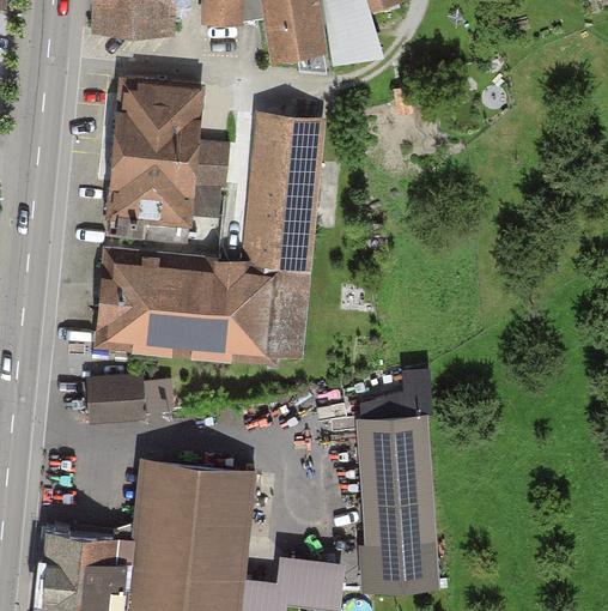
[(170,0),(92,0),(92,23),(169,26),(170,0)]
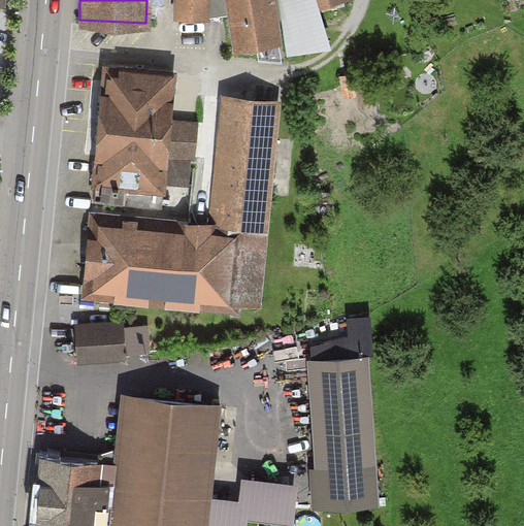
[(172,0),(172,15),(208,18),(208,0),(172,0)]
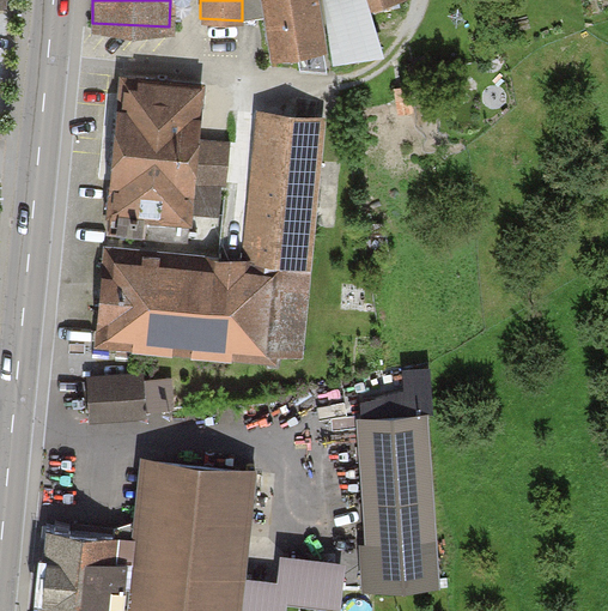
[(242,0),(242,20),(265,19),(271,60),(329,53),(378,42),(370,6),(391,0),(242,0)]
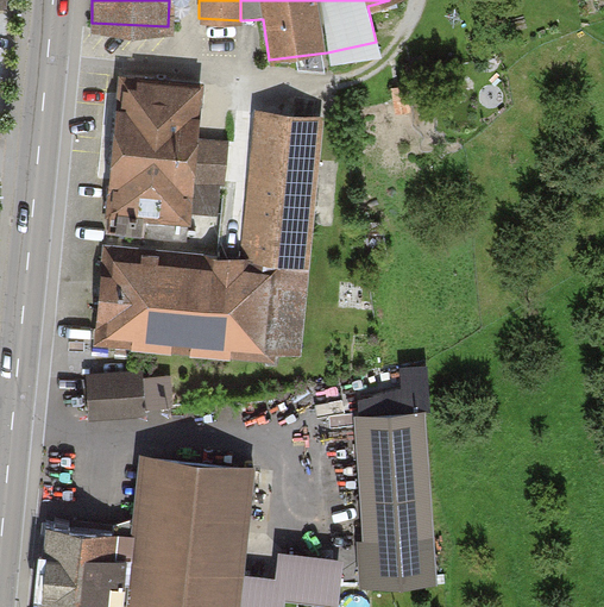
[(203,83),(118,76),(106,221),(187,227),(187,217),(218,219),(224,143),(199,142),(203,83)]
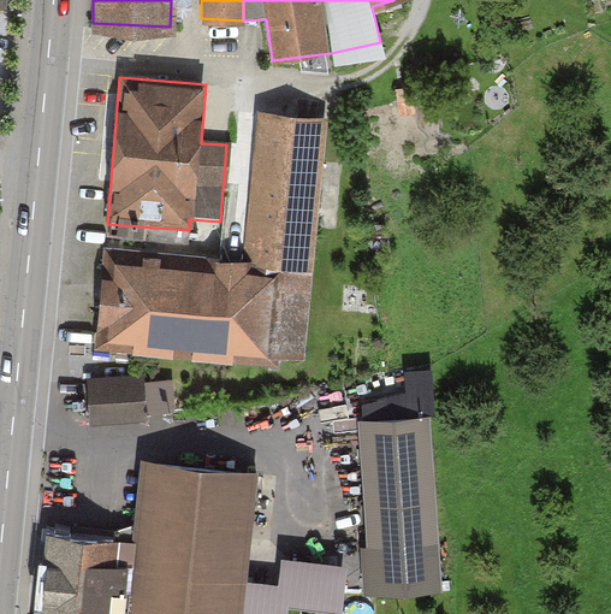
[(242,266),(107,253),(98,350),(261,367),(262,354),(304,358),(327,114),(257,107),(242,266)]
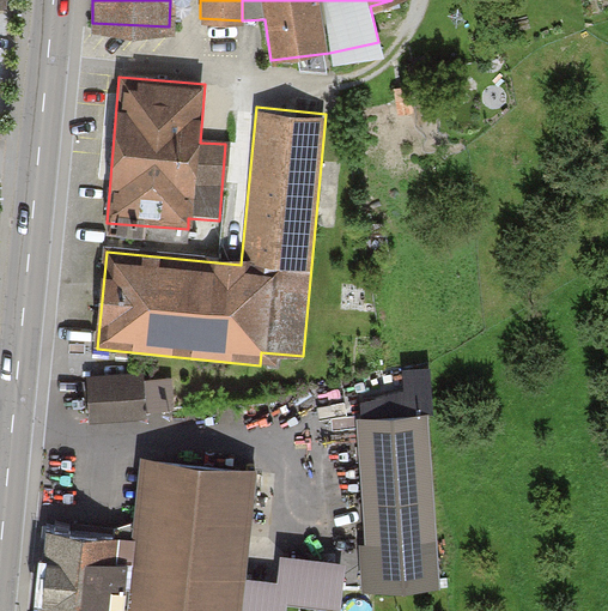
[(138,376),(81,380),(84,425),(141,422),(140,416),(170,413),(168,380),(139,382),(138,376)]
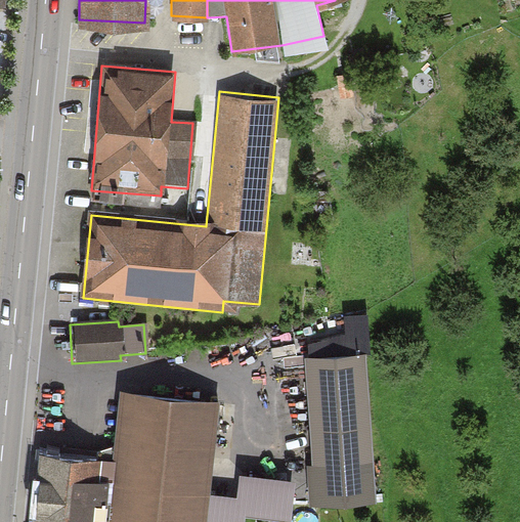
[(363,355),(302,359),(311,507),(373,503),(363,355)]
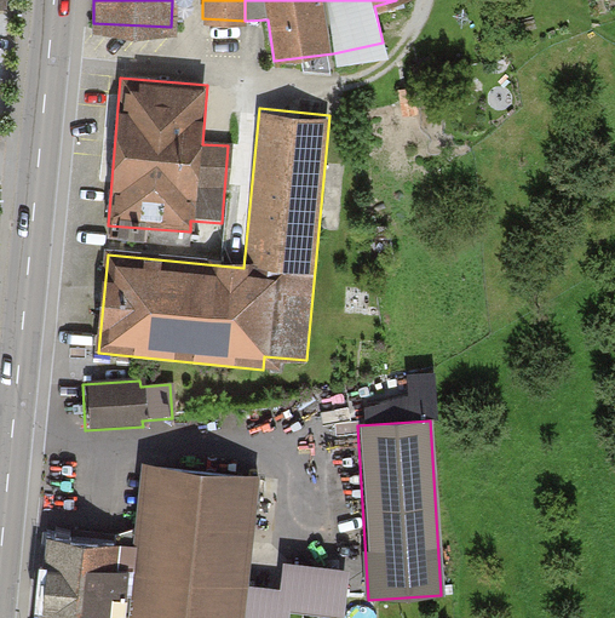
[(245,617),(259,475),(141,465),(133,542),(47,533),(39,617),(245,617)]
